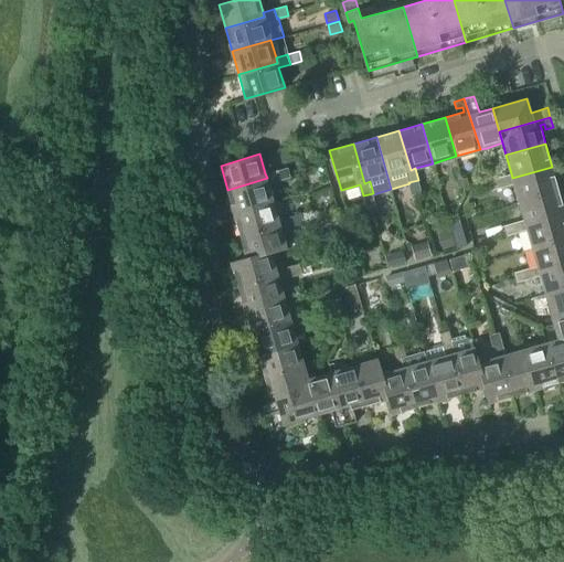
[(277,170),(279,180),(290,177),(288,167),(277,170)]
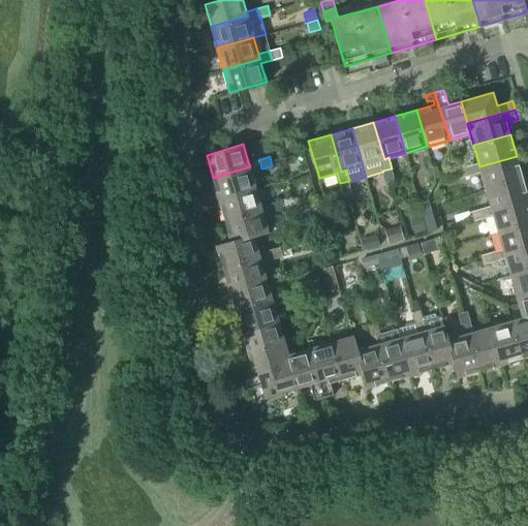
[(482,171),(486,188),(523,178),(517,156),(479,166),(478,162),(468,165),(470,174),(482,171)]
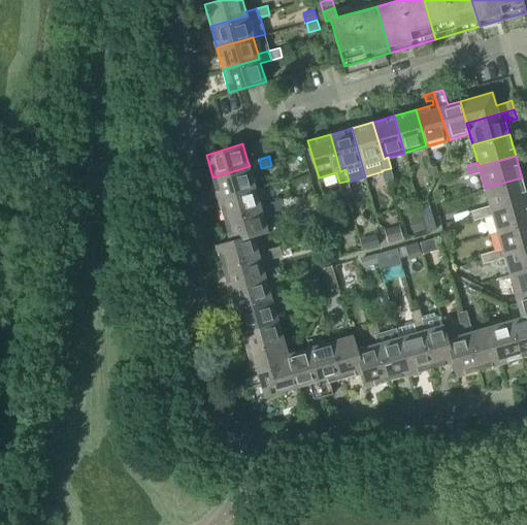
[(212,177),(219,198),(256,188),(251,171),(261,168),(259,159),(248,162),(250,166),(212,177)]
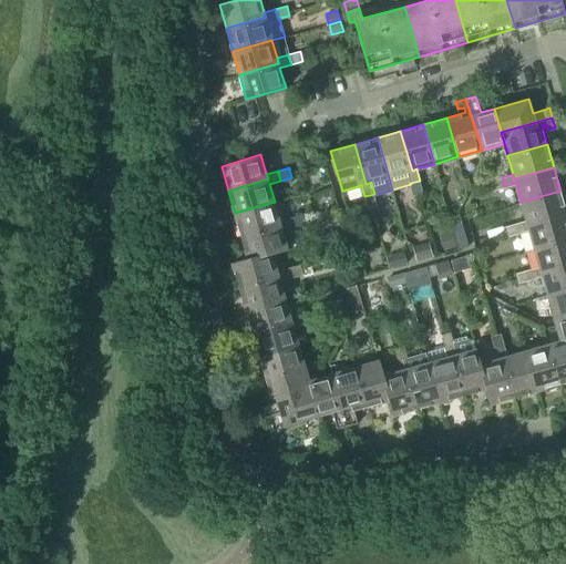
[(504,186),(502,177),(490,181),(493,191),(504,186)]
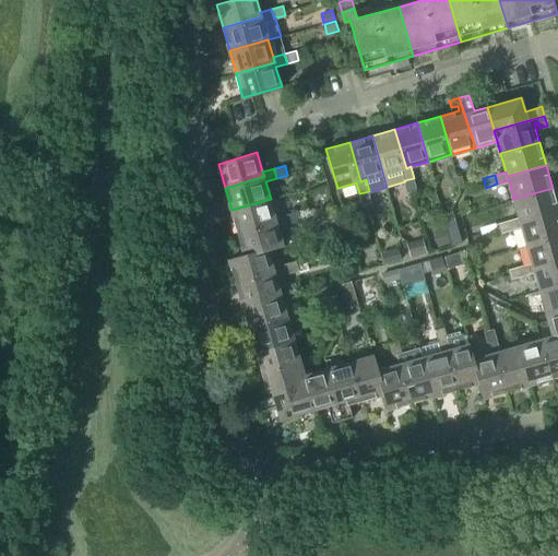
[(404,180),(405,181),(407,192),(417,189),(414,178),(404,180)]
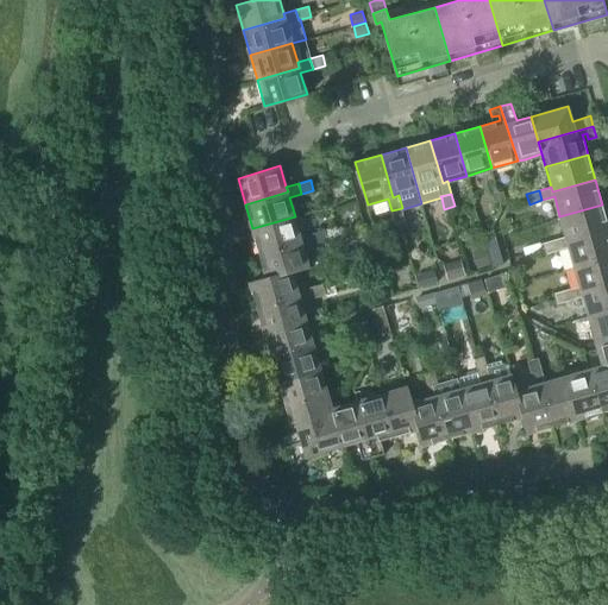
[(559,216),(565,235),(566,240),(607,228),(607,224),(602,205),(559,216)]
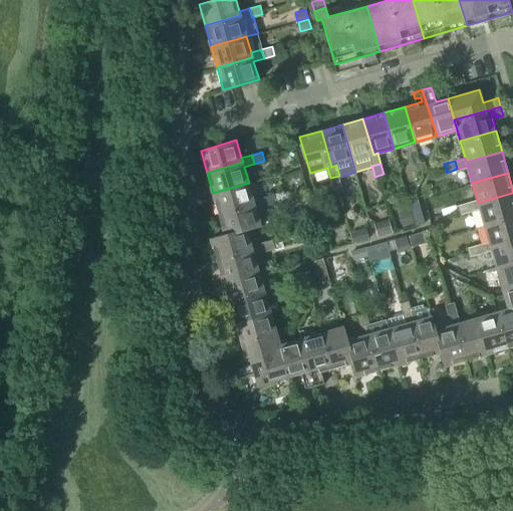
[(342,186),(339,177),(339,176),(330,178),(333,189),(342,186)]
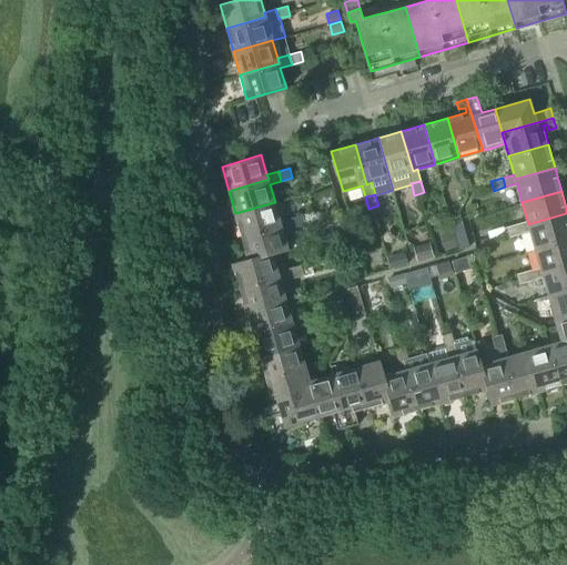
[(235,213),(242,236),(282,225),(280,220),(275,202),(235,213)]
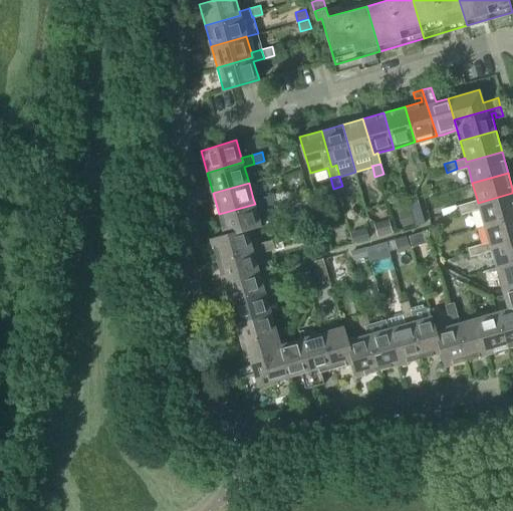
[(264,196),(266,205),(276,202),(274,193),(264,196)]
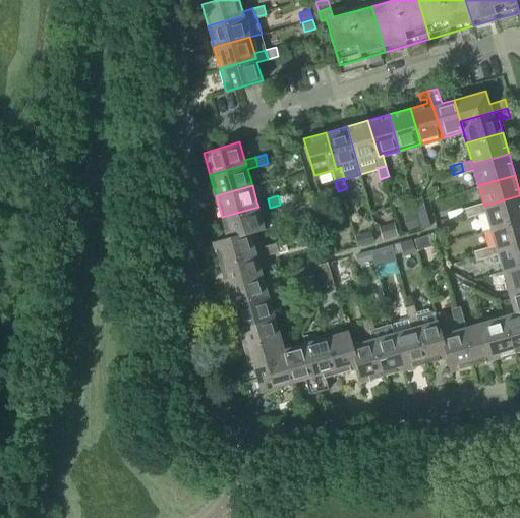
[(486,211),(490,227),(519,218),(519,195),(484,206),(483,202),(473,205),(475,214),(486,211)]
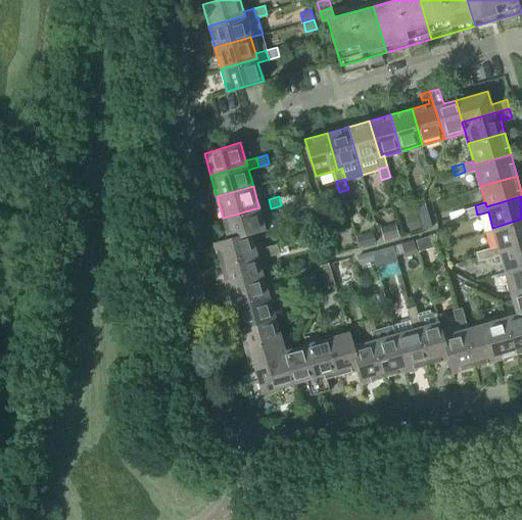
[(223,218),(228,238),(229,239),(251,232),(251,233),(266,229),(261,211),(271,208),(269,199),(257,202),(259,207),(223,218)]
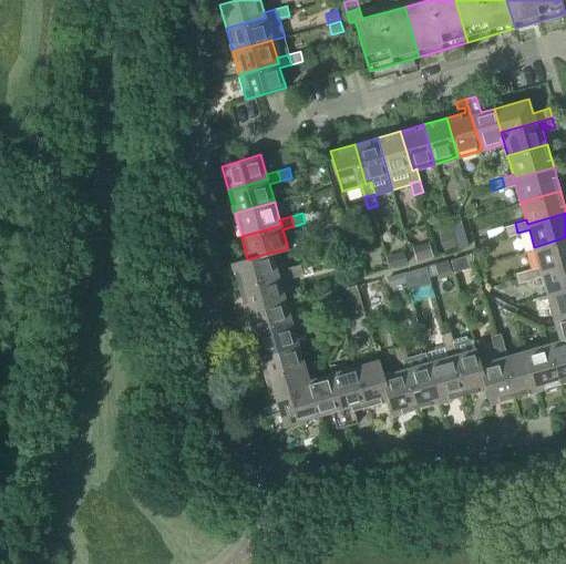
[(453,225),(456,236),(465,234),(462,222),(453,225)]
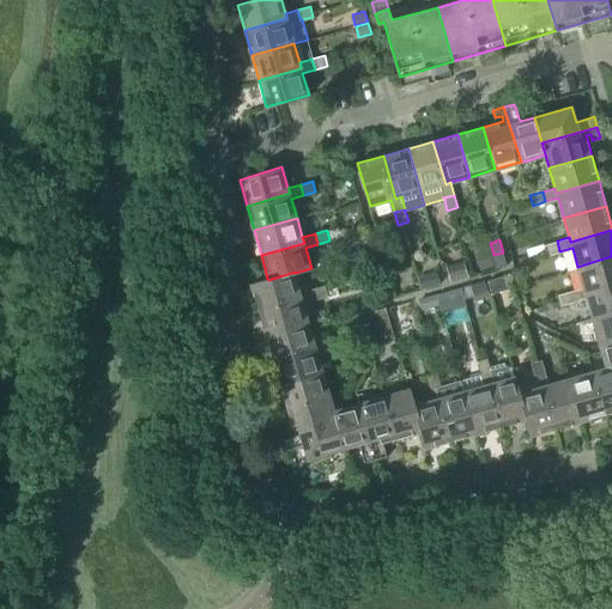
[(557,241),(544,244),(547,255),(559,251),(557,241)]
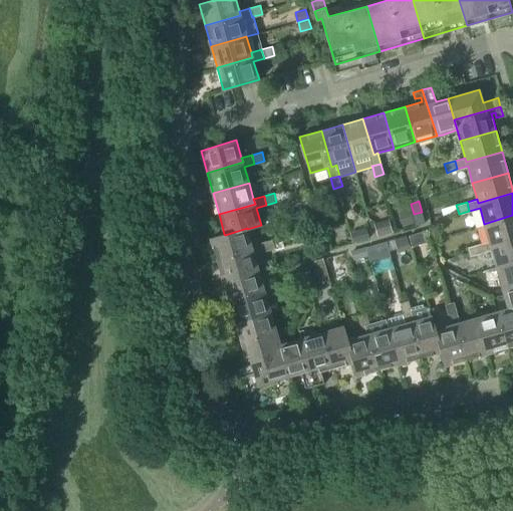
[(422,212),(414,214),(417,224),(425,222),(422,212)]
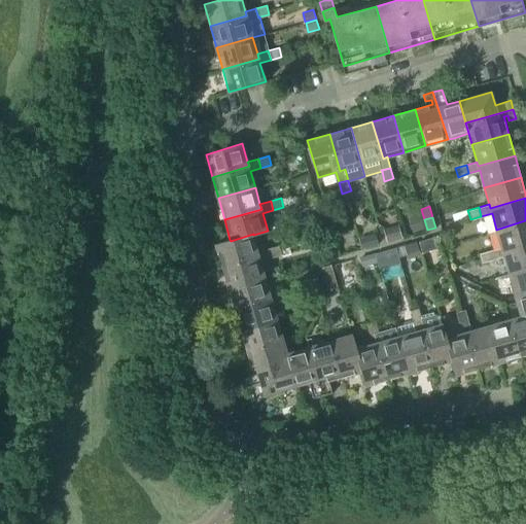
[(525,220),(496,230),(501,247),(502,251),(525,244),(525,220)]
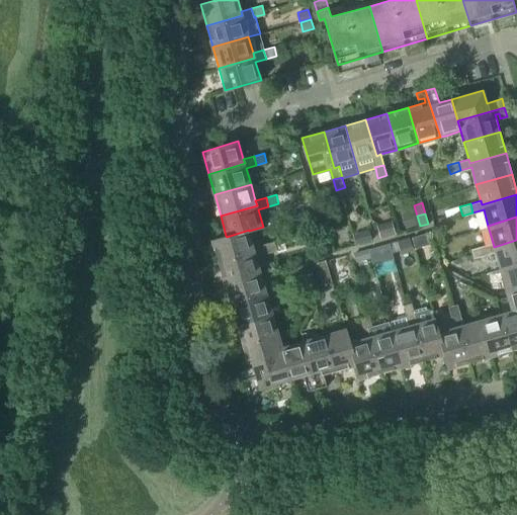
[(377,224),(381,237),(396,233),(392,219),(377,224)]
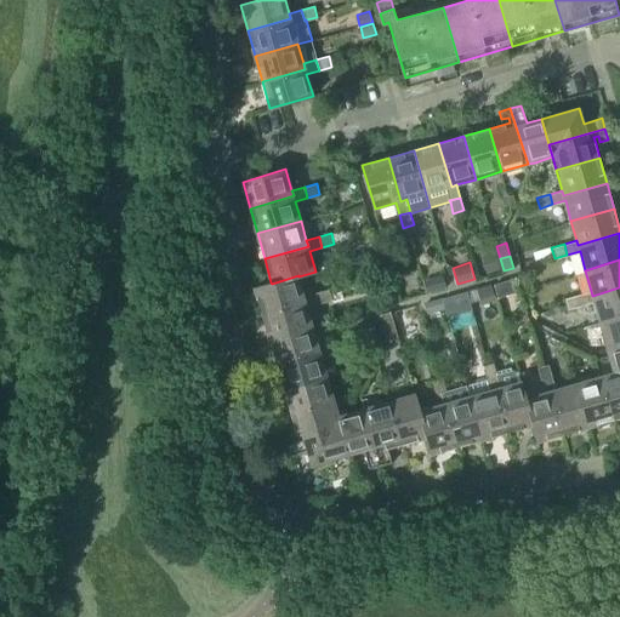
[(424,279),(427,291),(447,286),(443,273),(424,279)]
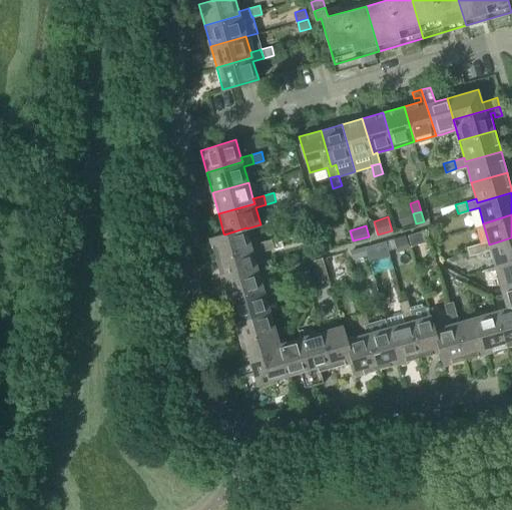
[(210,237),(216,260),(252,248),(250,244),(246,228),(246,227),(224,234),(223,233),(210,237)]
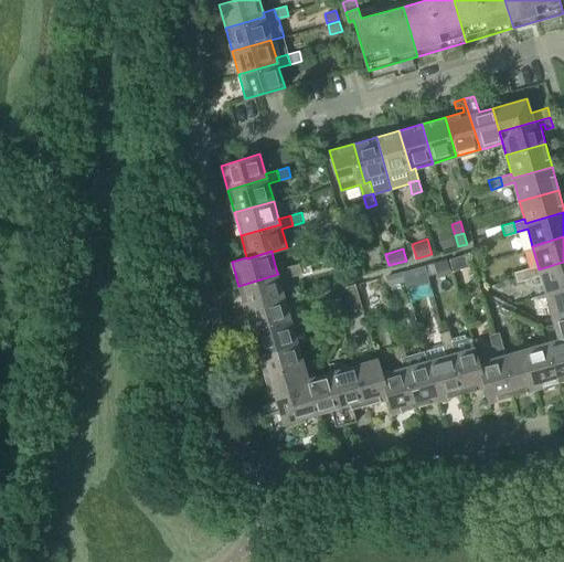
[(410,286),(433,278),(428,262),(404,268),(410,286)]
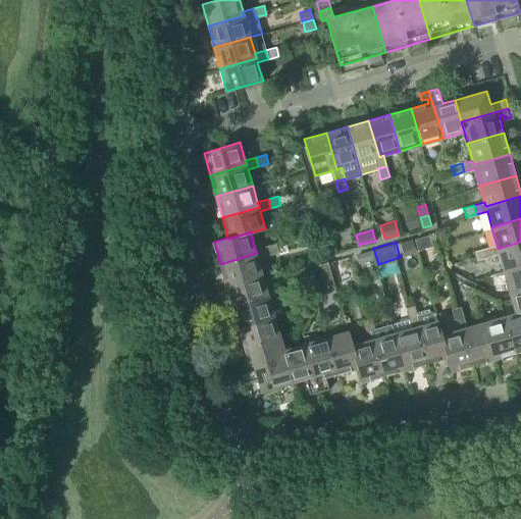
[(500,253),(504,270),(520,264),(520,242),(498,249),(497,245),(486,248),(488,256),(500,253)]
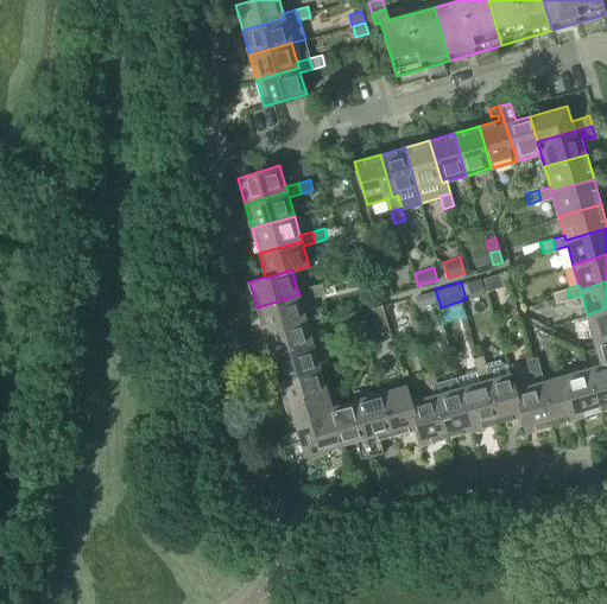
[(310,286),(313,297),(326,293),(322,283),(310,286)]
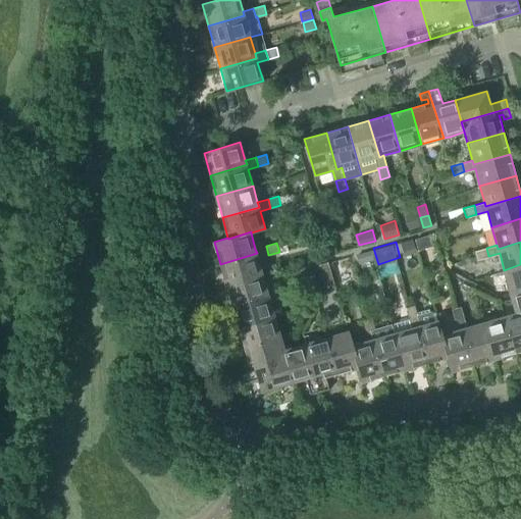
[(220,264),(226,286),(263,274),(258,258),(268,255),(266,246),(255,249),(257,253),(220,264)]
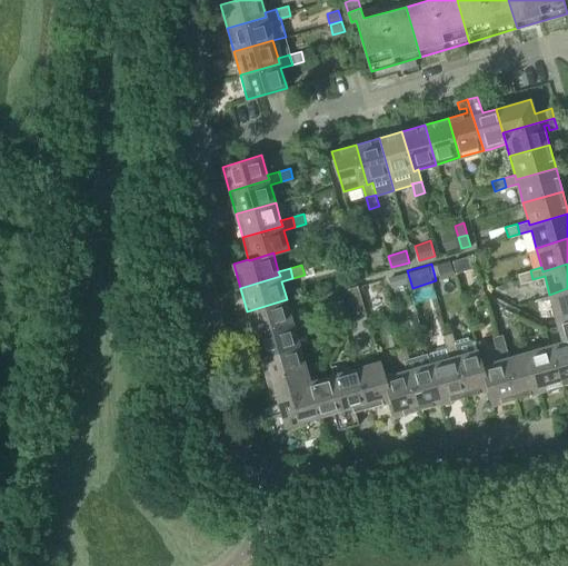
[(532,279),(530,270),(518,274),(521,283),(532,279)]
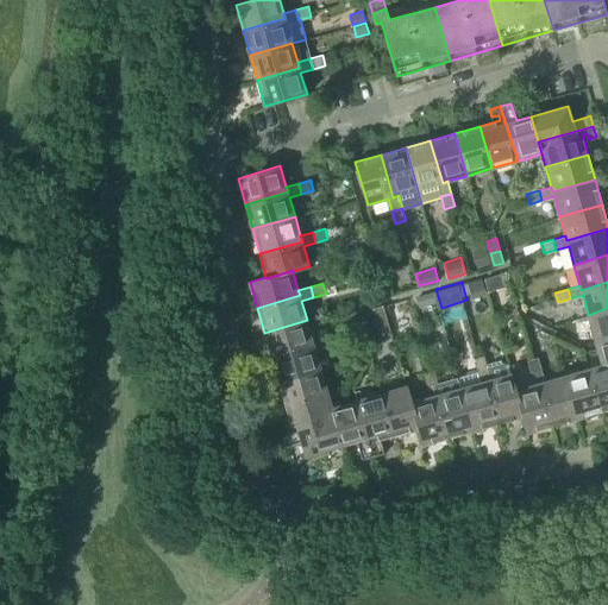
[(373,308),(376,321),(387,317),(383,306),(373,308)]
